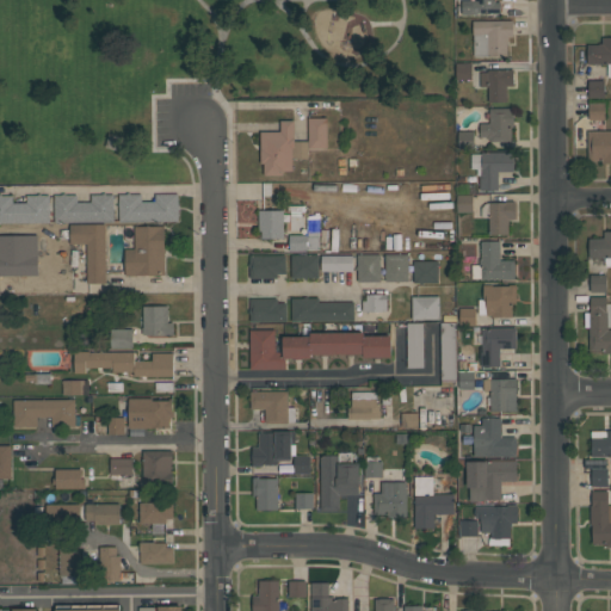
[(500,13),(477,13),(477,14),(462,14),(462,0),(494,0),(494,2),(500,2),(500,13)]
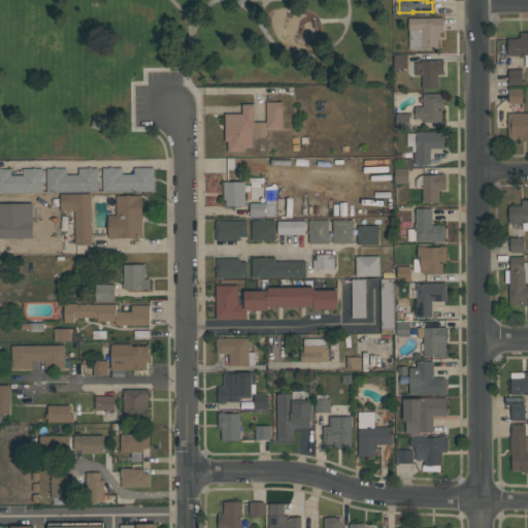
[(442,18),(443,32),(438,32),(438,48),(408,48),(408,19),(442,18)]
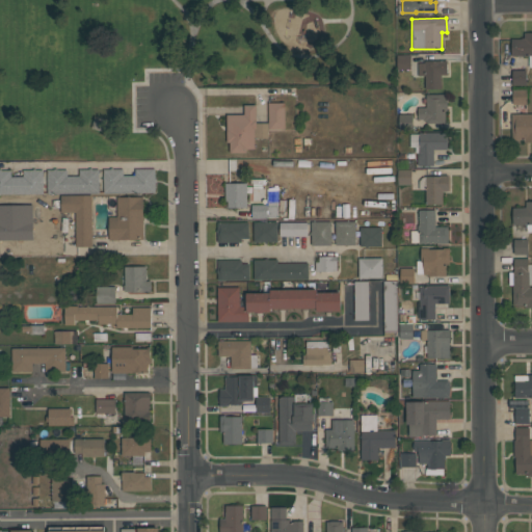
[(531,32),(531,68),(529,68),(529,55),(511,55),(511,40),(521,38),(521,37),(524,37),(524,32),(531,32)]
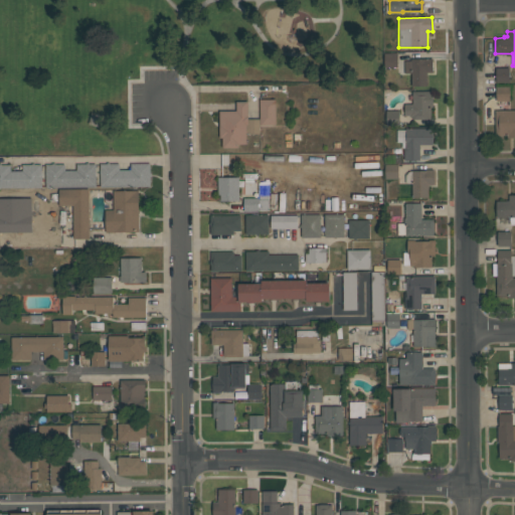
[(397,67),(384,67),(384,53),(397,53),(397,67)]
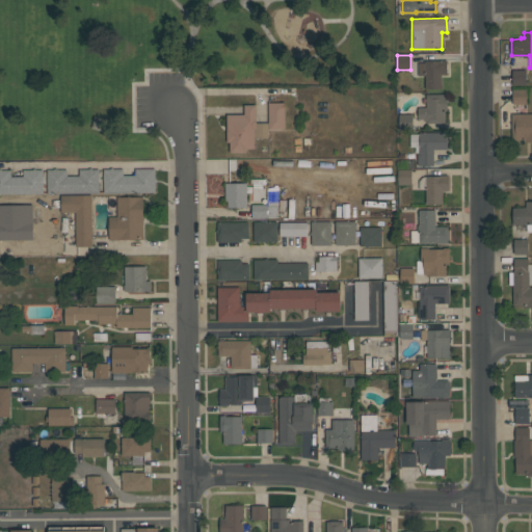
[(418,75),(418,62),(424,62),(424,60),(447,60),(447,75),(441,75),(441,88),(425,88),(425,75),(418,75)]
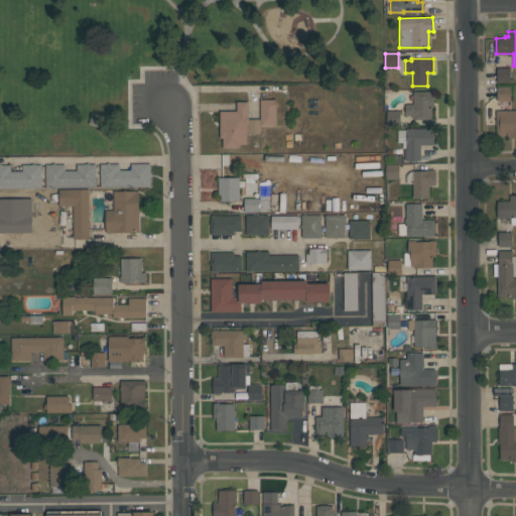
[(510,83),(497,83),(497,68),(510,69),(510,83)]
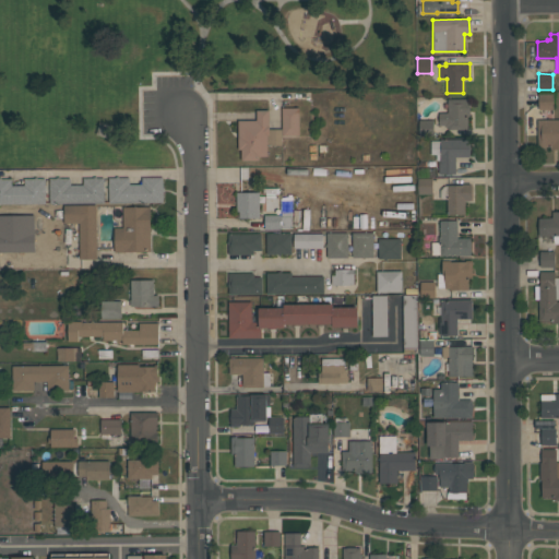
[(554,94),(554,109),(538,109),(538,94),(554,94)]
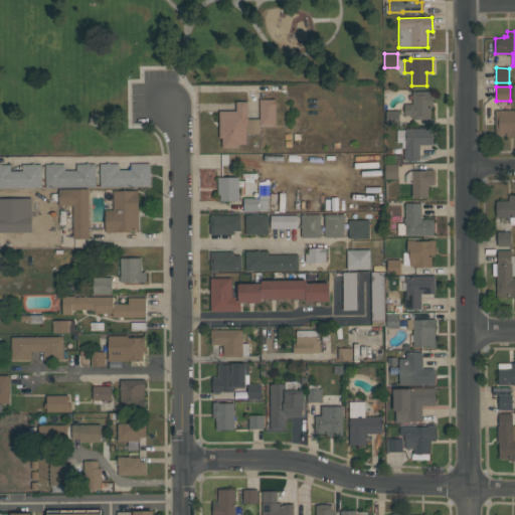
[(404,105),(412,104),(412,92),(433,91),(433,108),(431,108),(431,120),(412,120),(412,118),(410,118),(410,117),(408,117),(408,115),(404,115),(404,105)]
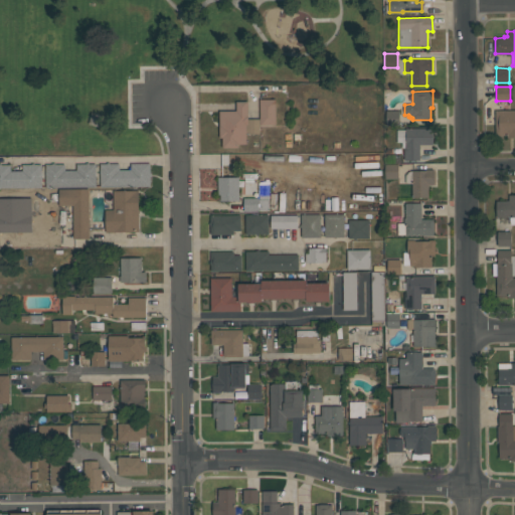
[(276,125),(260,125),(260,100),(275,100),(276,125)]
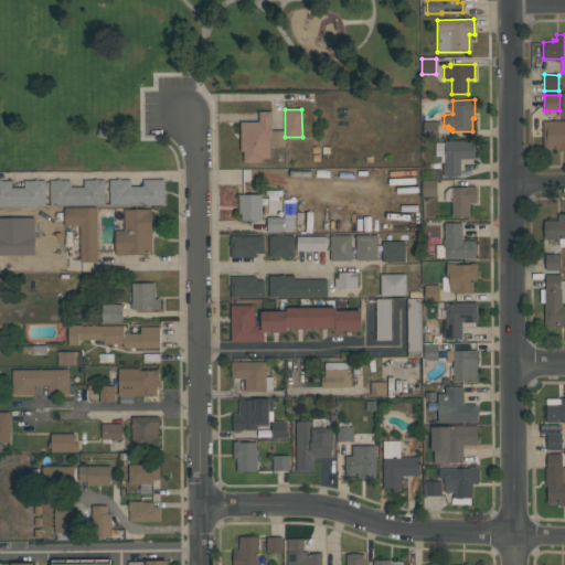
[(241,121),(259,121),(258,112),(272,112),(272,130),(285,130),(285,147),(270,147),(270,158),(262,158),(262,162),(244,162),(244,151),(241,151),(241,121)]
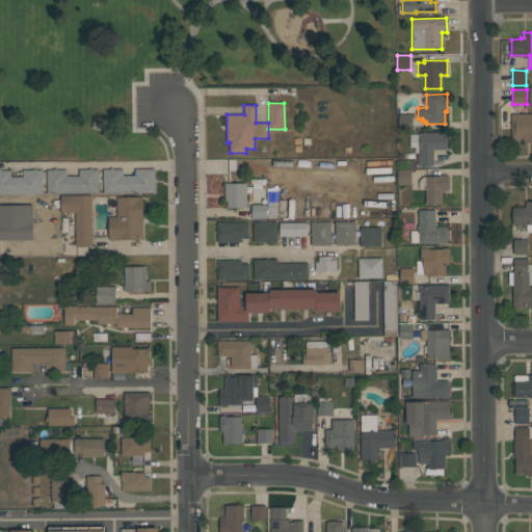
[(531,113),(531,142),(524,142),(524,140),(511,140),(511,113),(531,113)]
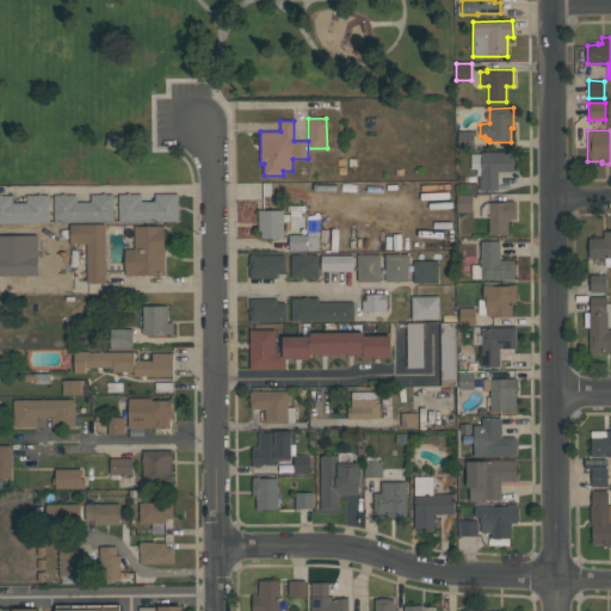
[(474,149),(457,149),(458,133),(474,133),(474,149)]
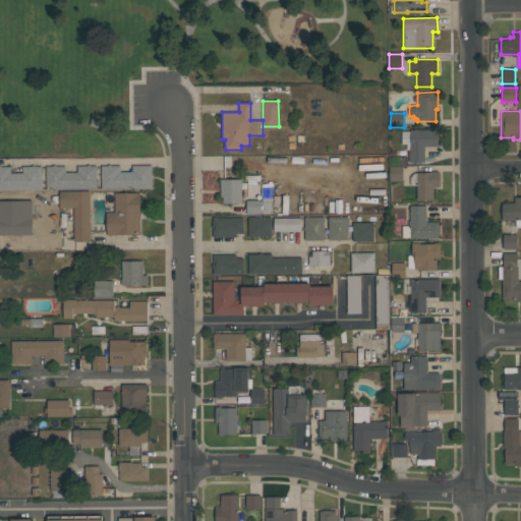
[(438,129),(438,146),(424,147),(424,162),(409,162),(409,150),(407,150),(407,143),(401,143),(401,131),(410,131),(410,129),(438,129)]
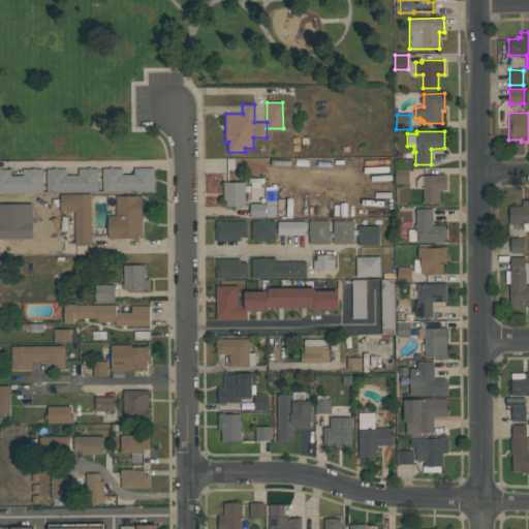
[(122,168),(122,175),(134,175),(134,167),(154,167),(154,191),(103,192),(102,168),(122,168)]
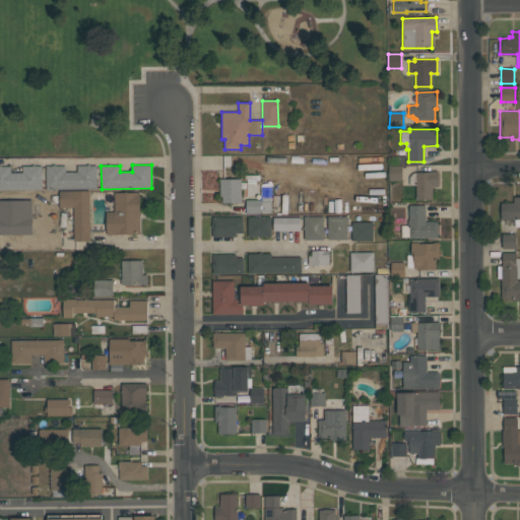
[(0,167),(10,167),(10,173),(22,173),(21,167),(42,166),(42,189),(0,189),(0,167)]
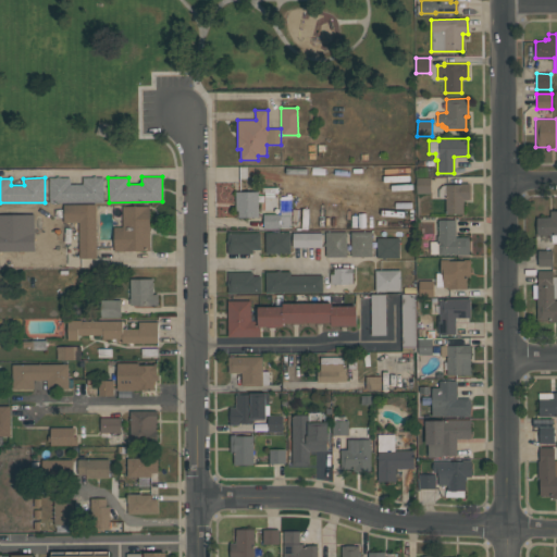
[(82,177),(103,177),(103,202),(49,203),(49,177),(70,177),(70,184),(82,184),(82,177)]
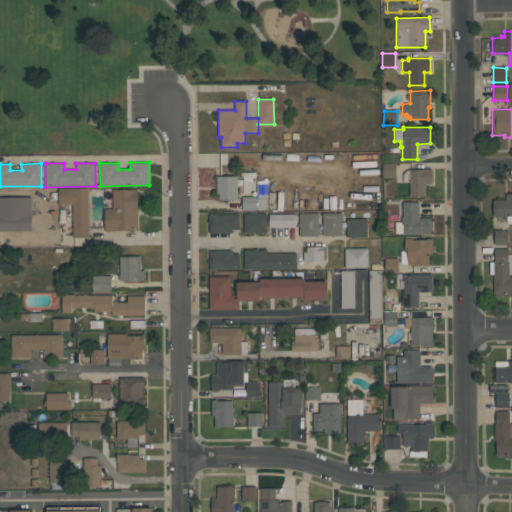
[(396,177),(382,177),(383,163),(396,163),(396,177)]
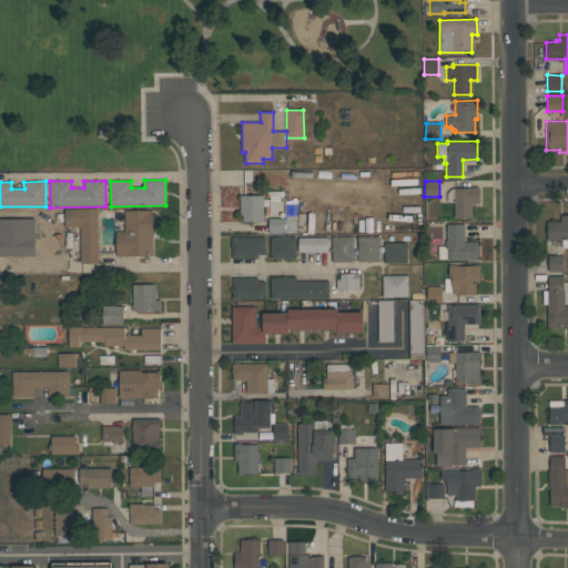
[(479,186),(479,204),(473,204),(473,208),(473,217),(454,217),(454,189),(469,188),(469,186),(479,186)]
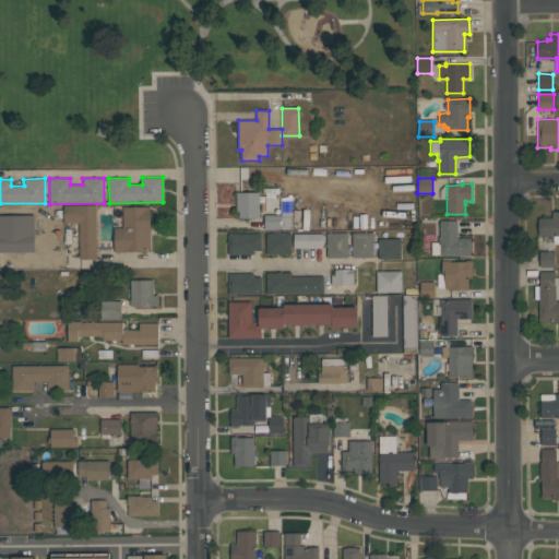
[(259,218),(239,218),(239,212),(236,212),(236,192),(259,192),(259,218)]
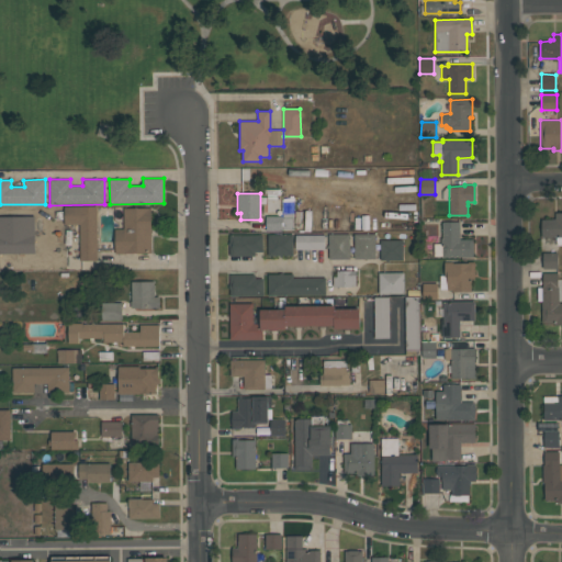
[(282,231),(266,231),(266,216),(282,216),(282,217),(283,217),(283,198),(293,198),(293,229),(282,229),(282,231)]
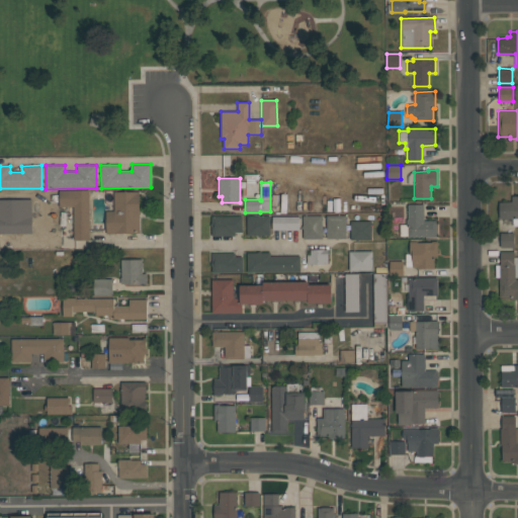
[(59,206),(59,190),(89,189),(90,240),(74,240),(73,206),(59,206)]
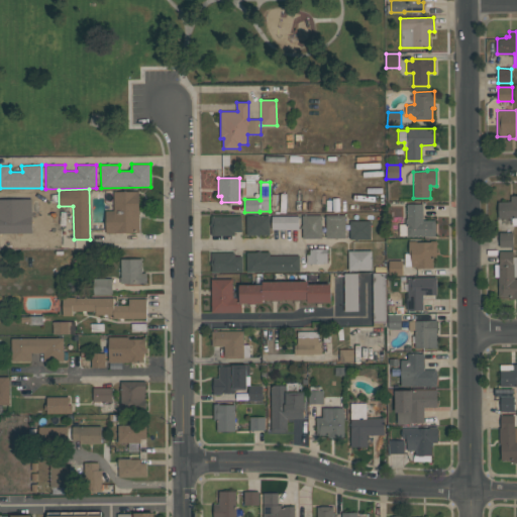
[(138,192),(139,232),(116,232),(116,233),(106,233),(106,211),(114,211),(113,192),(138,192)]
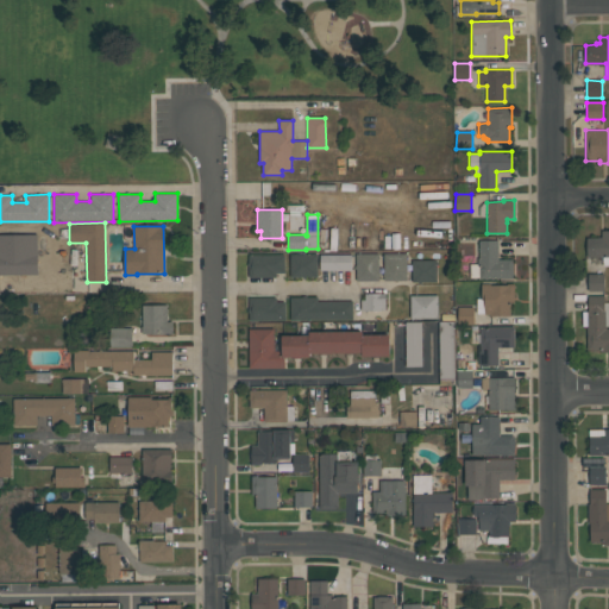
[(608,231),(608,265),(602,265),(602,257),(586,257),(586,238),(598,238),(598,237),(601,237),(601,231),(608,231)]
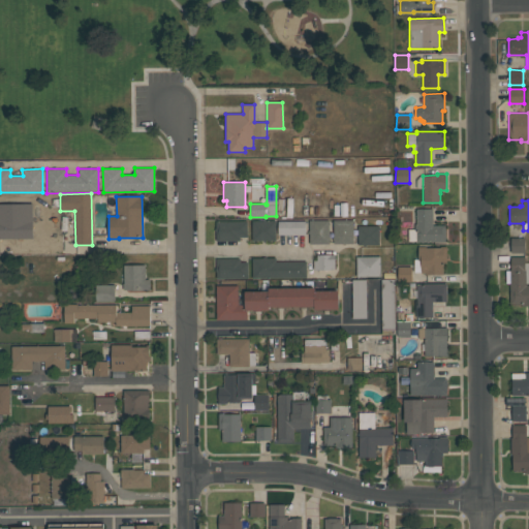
[(0,239),(33,239),(33,204),(0,204),(0,239)]
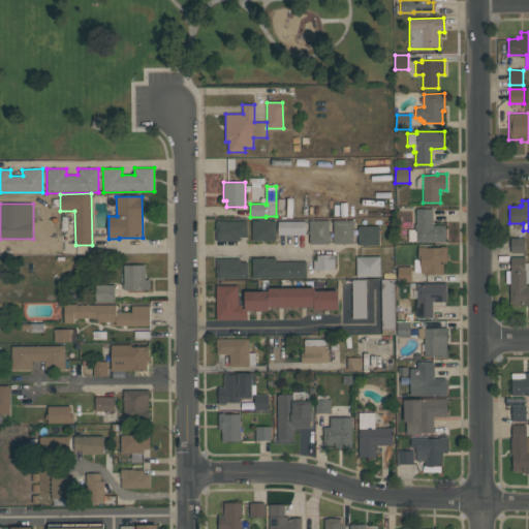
[(445,225),(445,242),(415,242),(415,241),(408,241),(408,229),(414,229),(414,224),(416,224),(416,209),(433,209),(433,225),(445,225)]
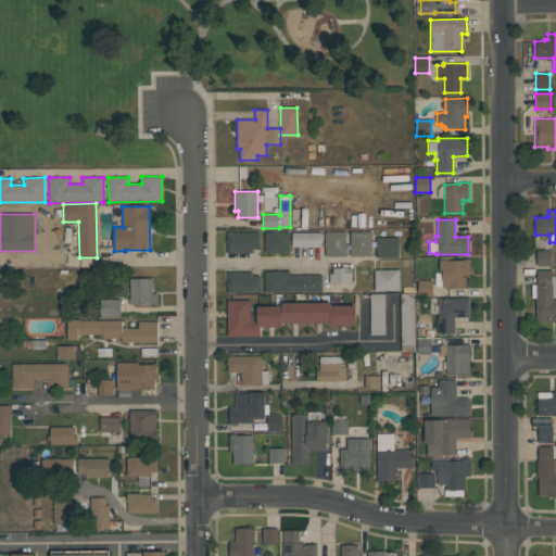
[(289,231),(290,252),(265,252),(265,231),(289,231)]
